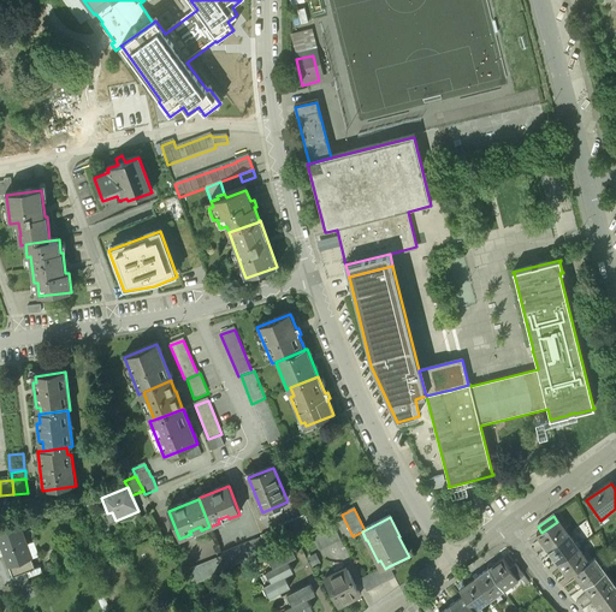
[(542,533),(537,536),(548,551),(568,536),(557,522),(542,533)]
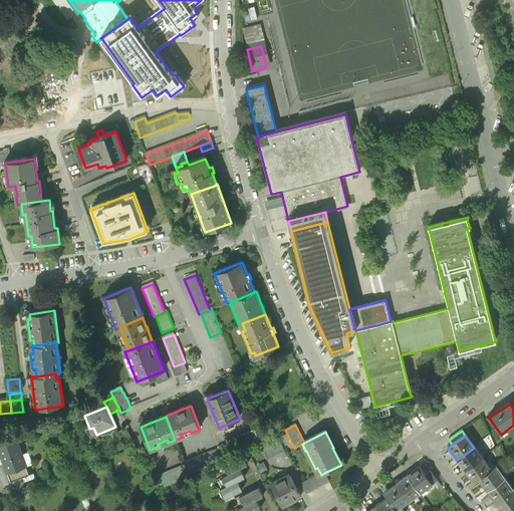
[(0,445),(0,455),(7,475),(26,468),(26,467),(24,468),(20,457),(22,456),(16,440),(0,445)]
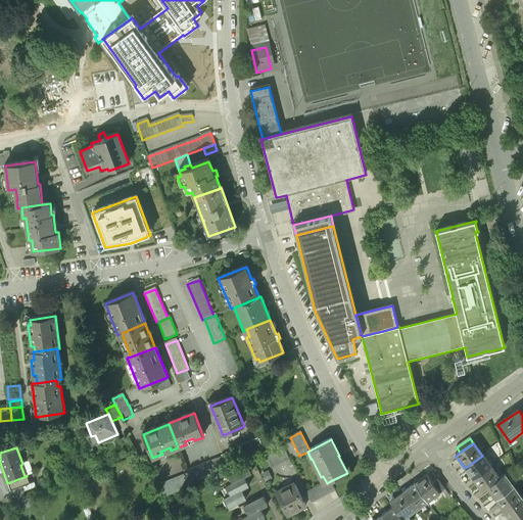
[(283,448),(266,458),(271,469),(289,460),(283,448)]
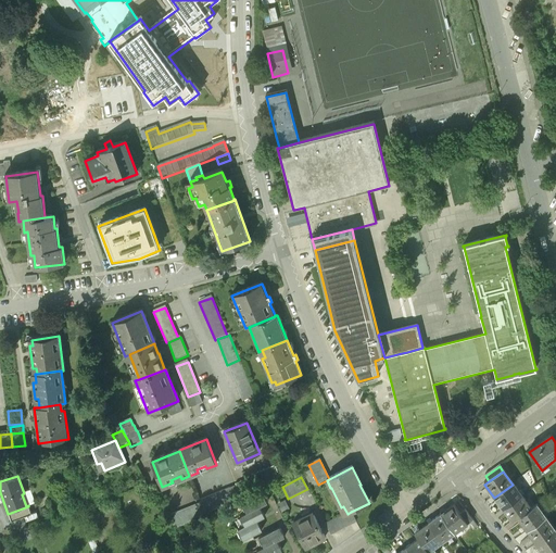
[(513,485),(494,498),(503,511),(522,497),(513,485)]
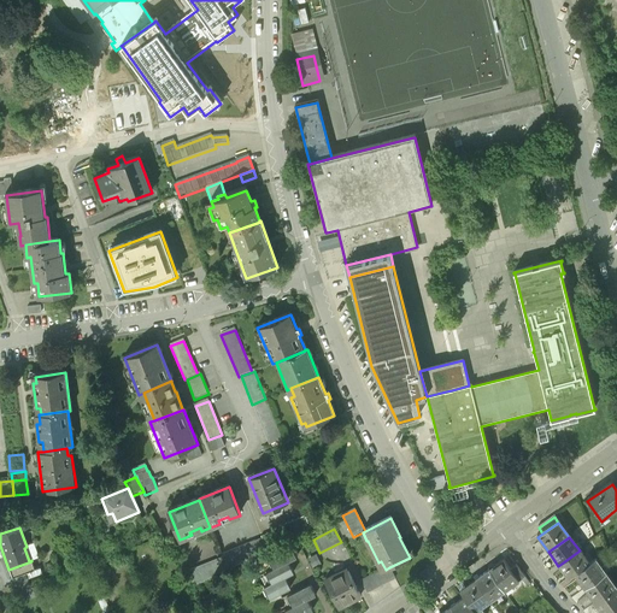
[(230,550),(235,564),(266,550),(260,538),(230,550)]
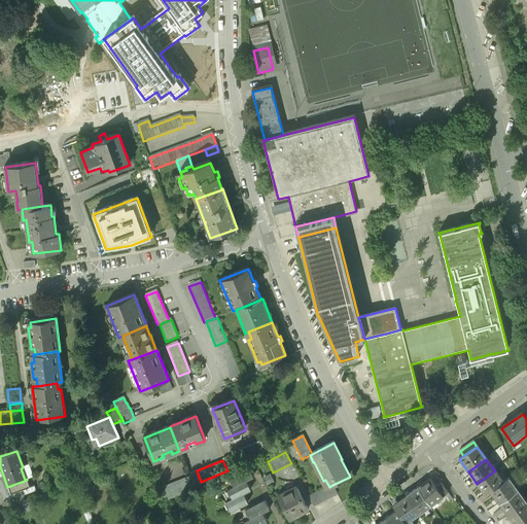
[(248,468),(230,478),(234,487),(227,490),(232,499),(225,502),(231,513),(248,503),(244,494),(251,491),(246,482),(253,479),(248,468)]
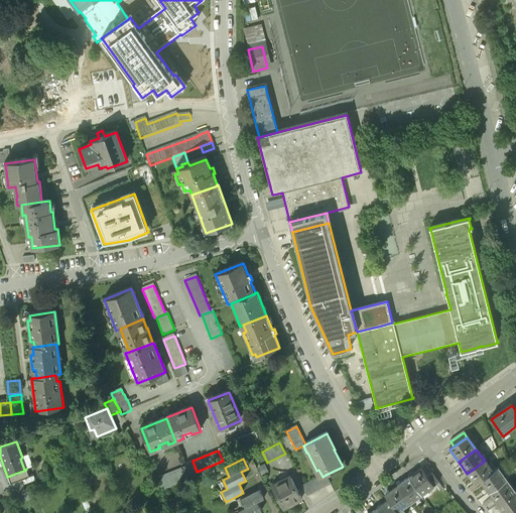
[(485,461),(467,474),(476,486),(481,482),(493,473),(485,461)]
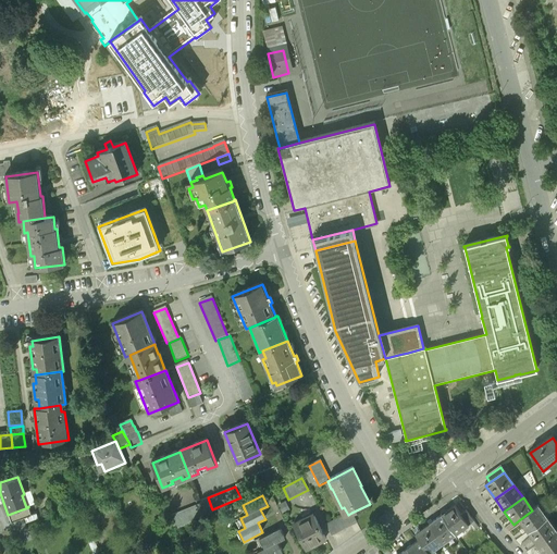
[(201,505),(169,518),(176,531),(206,516),(201,505)]
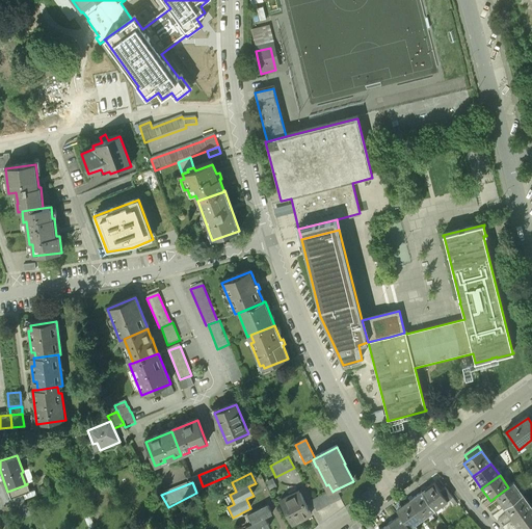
[(27,484),(7,492),(11,501),(20,498),(30,493),(27,484)]
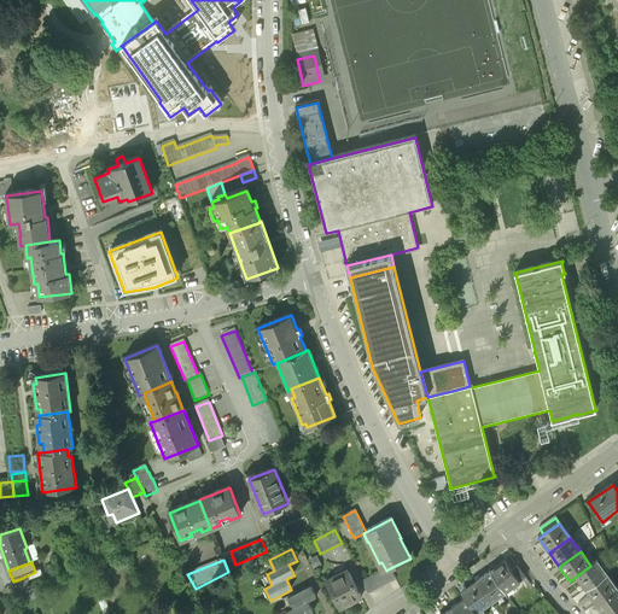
[(505,562),(490,573),(505,594),(520,584),(512,572),(505,562)]
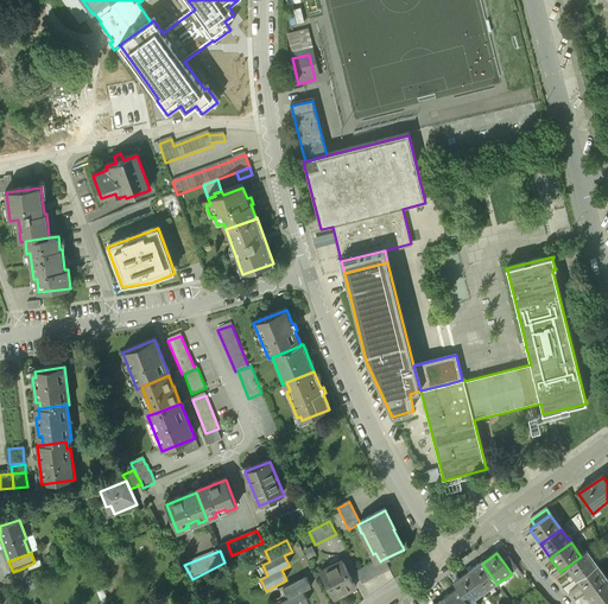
[(581,557),(567,567),(577,582),(597,567),(587,553),(581,557)]
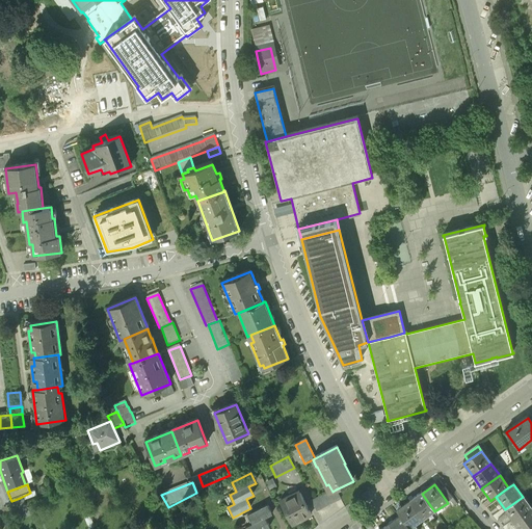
[(333,492),(311,502),(317,513),(341,501),(336,490),(333,492)]
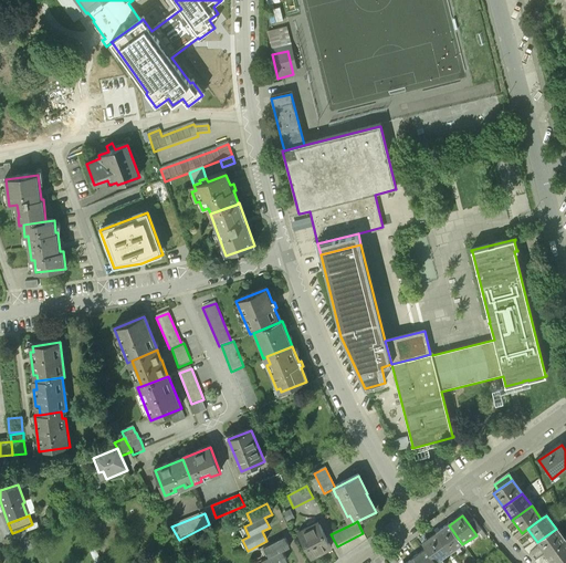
[(482,531),(474,521),(469,524),(477,535),(482,531)]
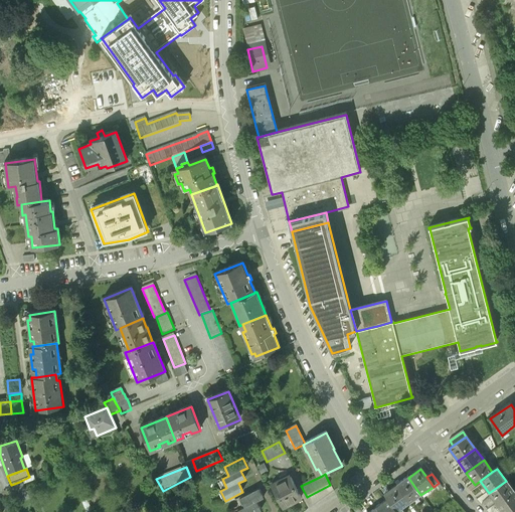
[(420,495),(408,478),(396,486),(409,504),(420,495)]
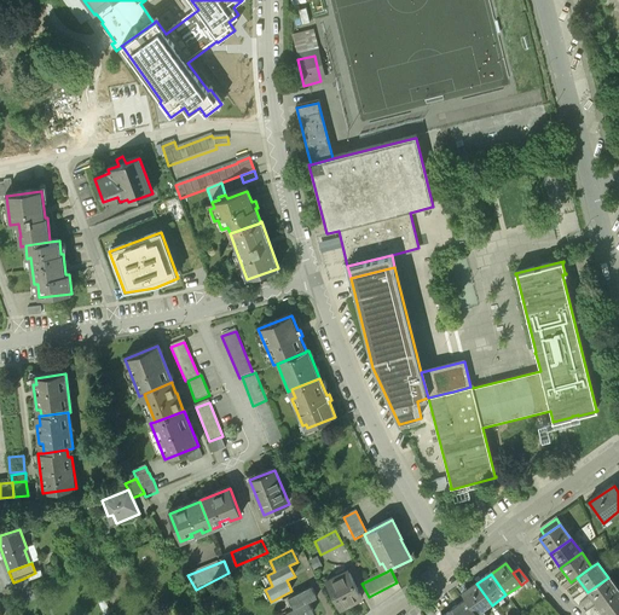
[(350,575),(337,581),(336,579),(327,584),(340,611),(362,601),(350,575)]
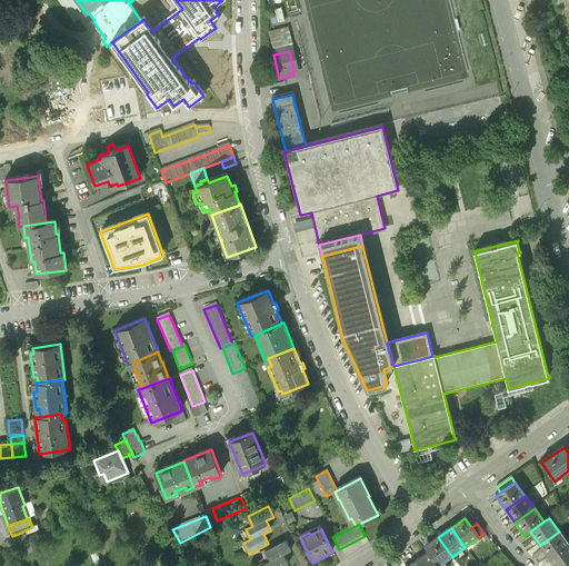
[(559,532),(540,545),(549,558),(568,545),(559,532)]
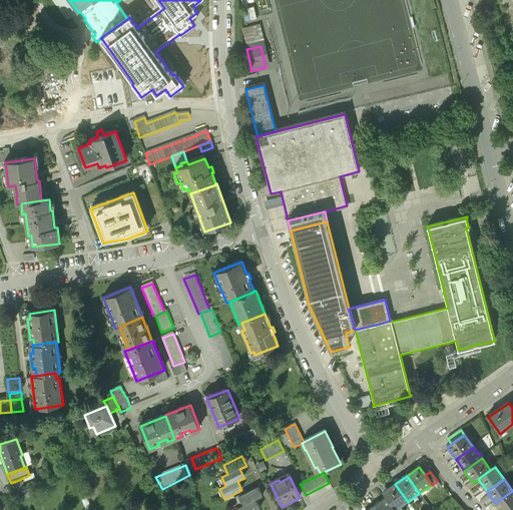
[(11,483),(8,484),(13,496),(23,491),(19,480),(11,483)]
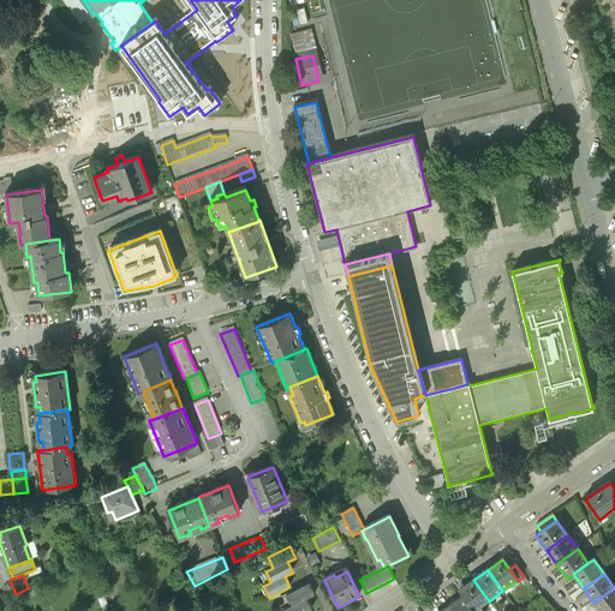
[(473,580),(459,591),(464,598),(473,610),(482,610),(479,607),(489,601),(473,580)]
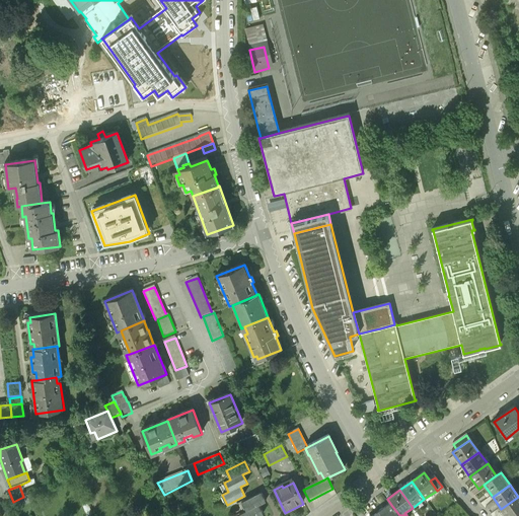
[(261,493),(241,503),(246,512),(240,515),(264,515),(258,507),(266,503),(261,493)]
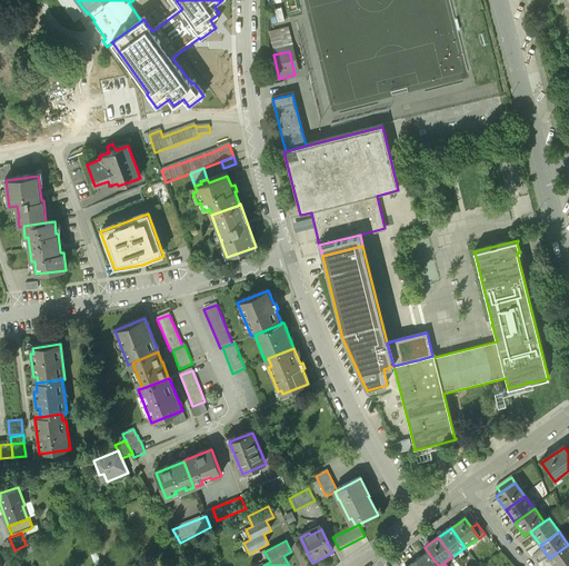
[(33,543),(27,545),(30,553),(37,550),(33,543)]
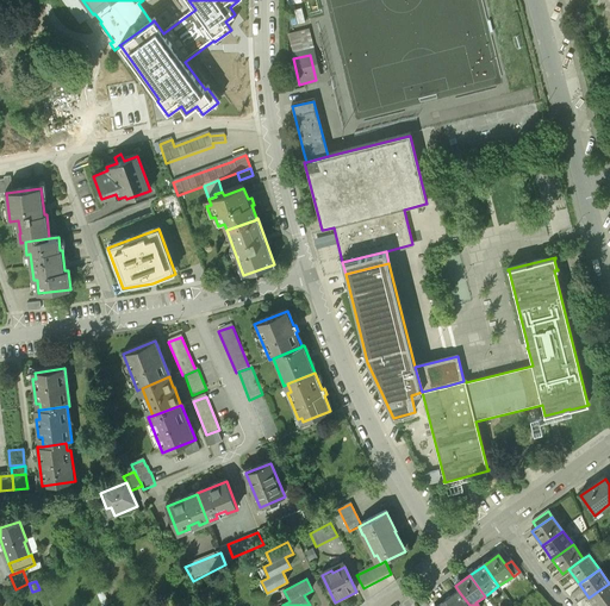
[(609,583),(589,598),(595,605),(605,605),(609,603),(609,583)]
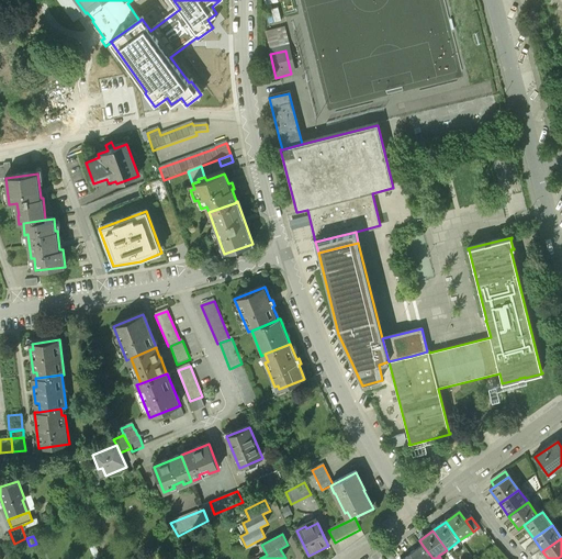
[(27,547),(25,539),(19,541),(22,549),(27,547)]
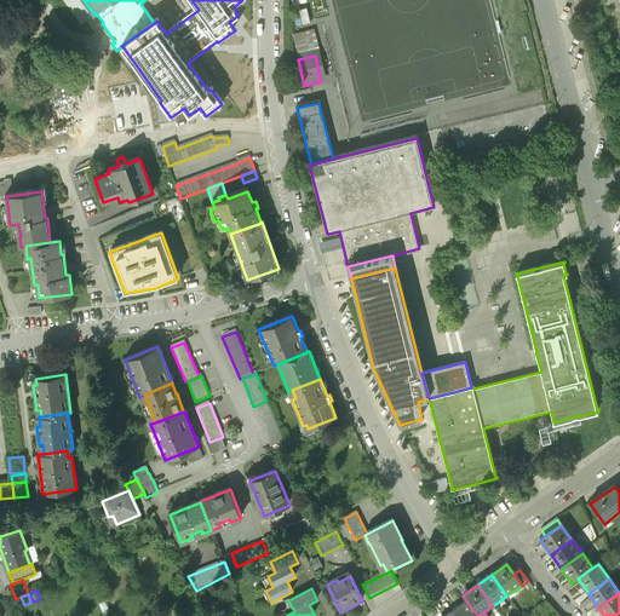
[(477,615),(468,603),(453,612),(455,615),(477,615)]
